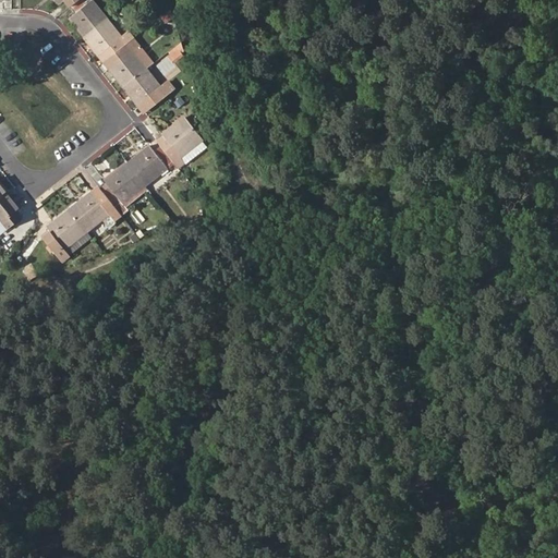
[(74,13),(69,17),(84,36),(108,17),(93,0),(77,0),(70,7),(74,13)]
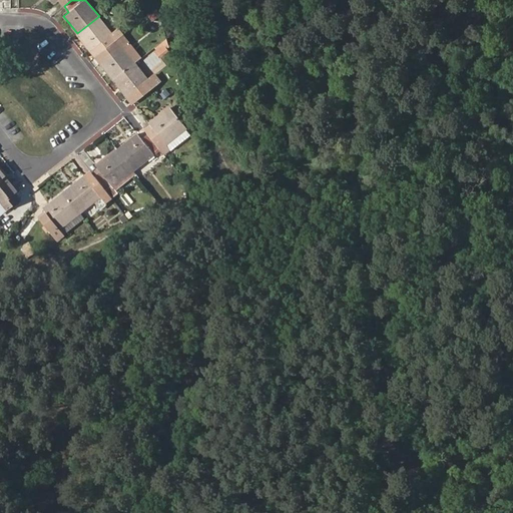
[(118,30),(112,34),(99,16),(77,33),(91,50),(96,47),(100,52),(122,35),(118,30)]
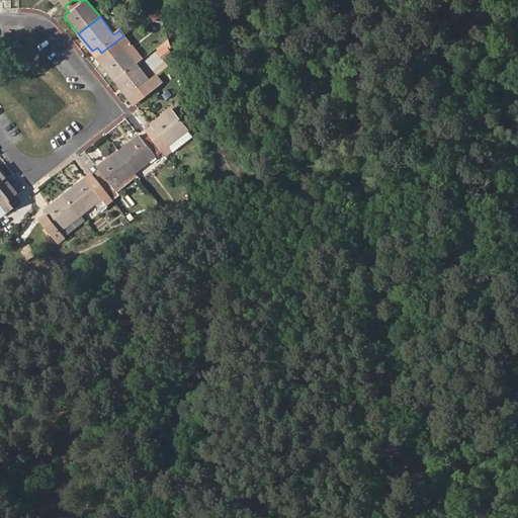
[(106,60),(101,64),(115,81),(137,64),(122,47),(128,42),(123,35),(101,53),(106,60)]
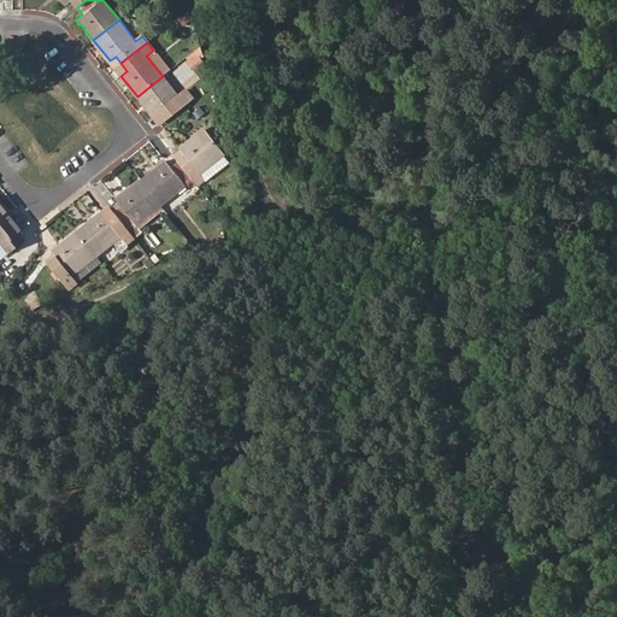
[(163,76),(168,71),(153,51),(146,56),(163,76)]
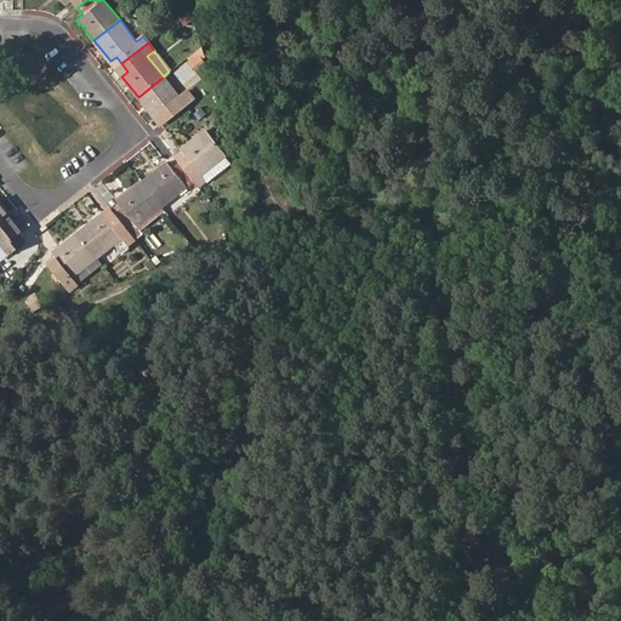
[(188,63),(192,68),(203,60),(199,55),(188,63)]
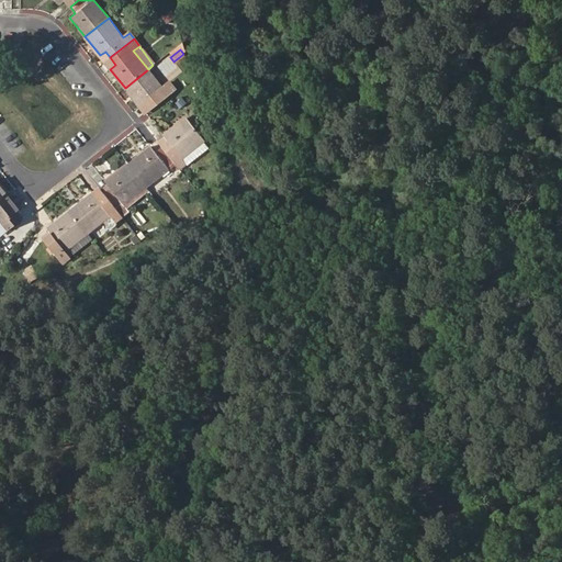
[(105,52),(100,55),(104,62),(110,57),(105,52)]
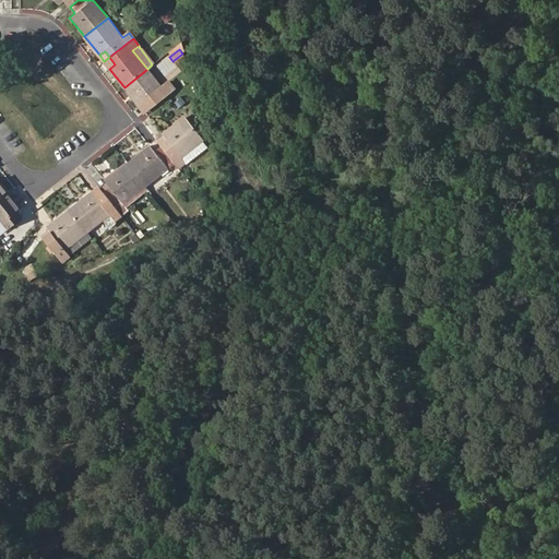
[(109,57),(104,61),(109,69),(115,64),(109,57)]
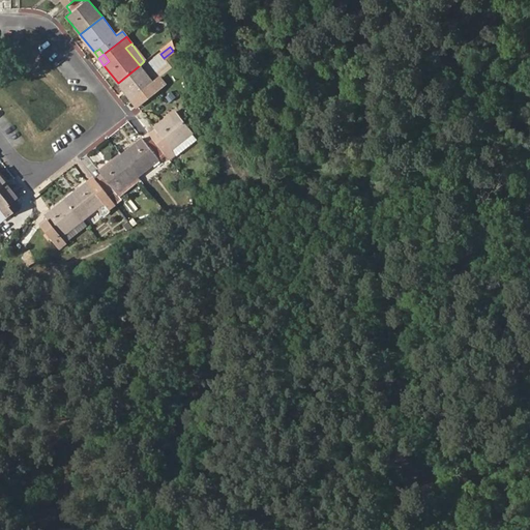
[(142,104),(165,85),(158,79),(153,83),(140,65),(118,83),(131,99),(137,95),(142,104)]
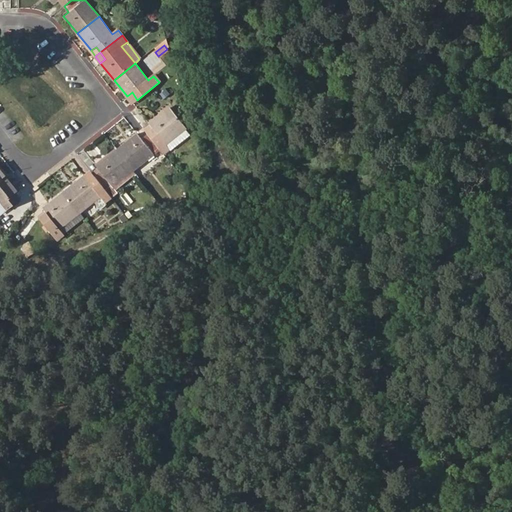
[(127,96),(133,103),(137,100),(132,92),(127,96)]
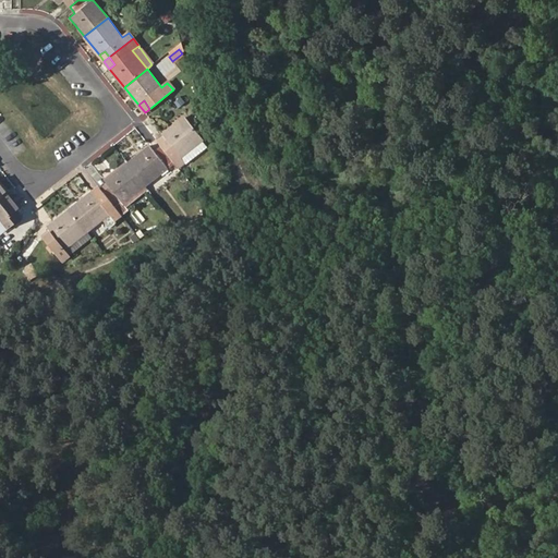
[(185,166),(207,148),(203,143),(203,142),(184,117),(162,135),(162,136),(167,142),(160,147),(174,165),(178,170),(184,165),(185,166)]
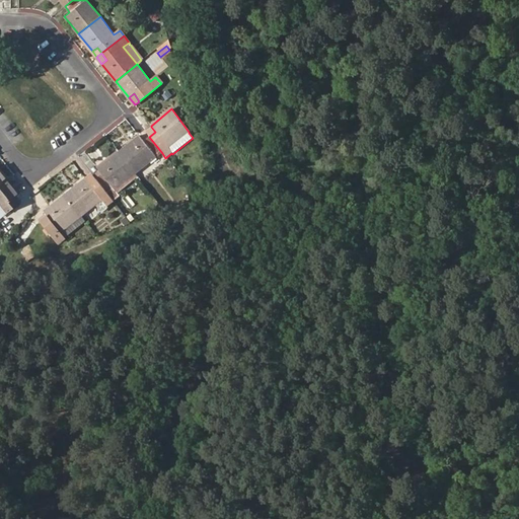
[(151,127),(145,132),(149,137),(155,132),(151,127)]
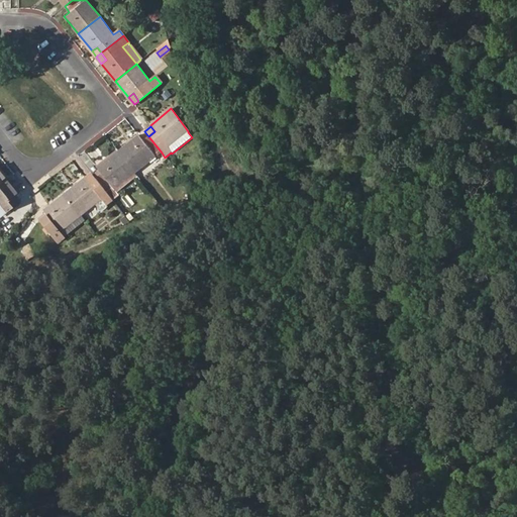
[(138,134),(132,139),(117,150),(134,173),(162,152),(148,136),(143,140),(138,134)]
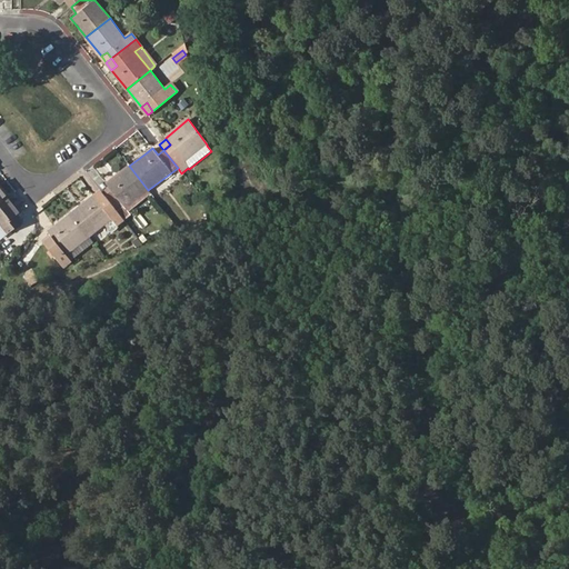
[(126,209),(148,190),(129,166),(106,185),(108,188),(111,191),(105,196),(123,219),(130,215),(128,212),(126,209)]
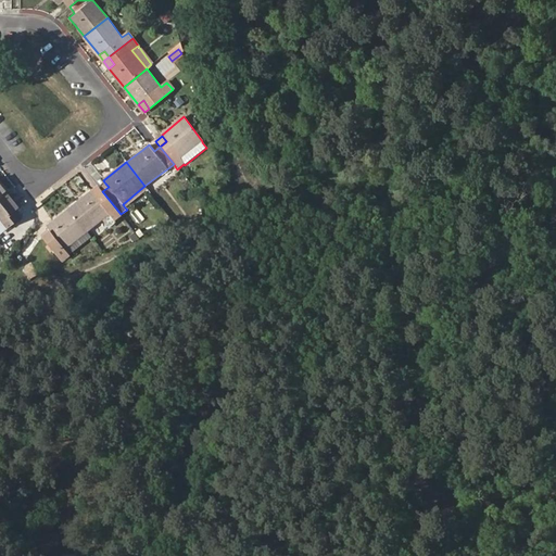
[(100,188),(98,185),(90,190),(96,197),(102,191),(100,188)]
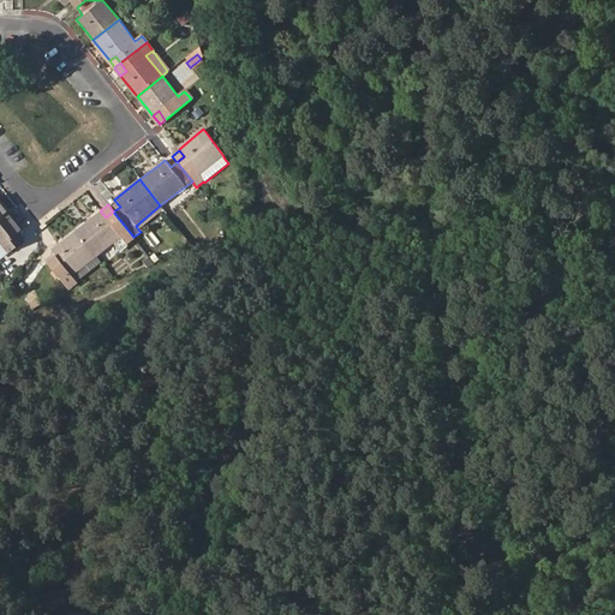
[(138,230),(163,210),(160,206),(136,226),(138,230)]
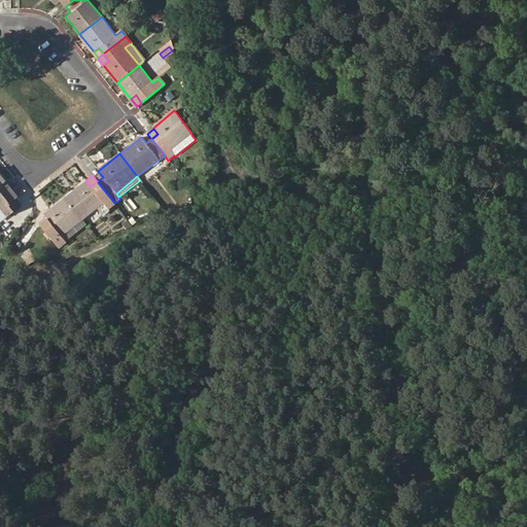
[(109,207),(114,203),(97,181),(91,186),(85,180),(65,197),(82,220),(98,208),(103,215),(109,210),(109,207)]
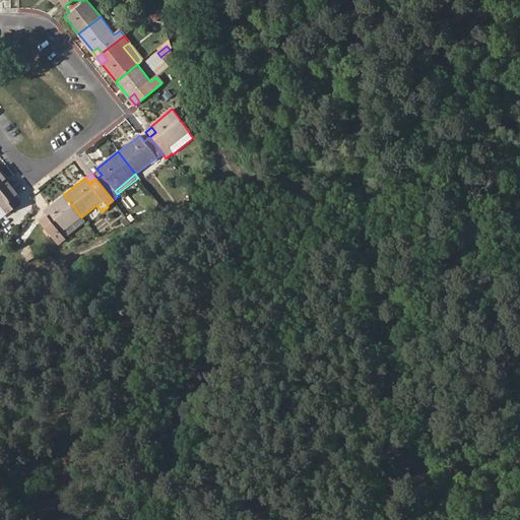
[(0,218),(19,203),(13,196),(17,193),(7,180),(0,185),(0,218)]
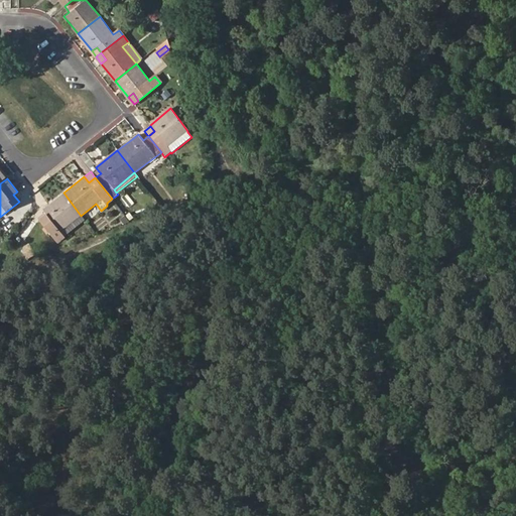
[(60,232),(81,216),(63,192),(58,197),(43,209),(47,215),(41,220),(57,241),(65,236),(60,232)]
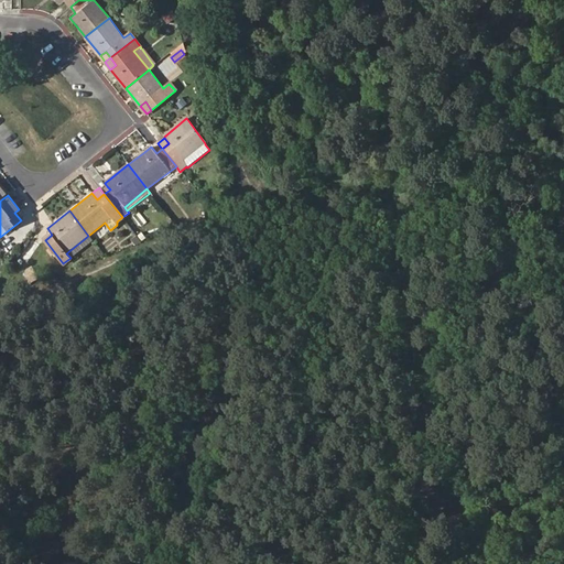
[(141,241),(147,240),(140,232),(136,236),(141,241)]
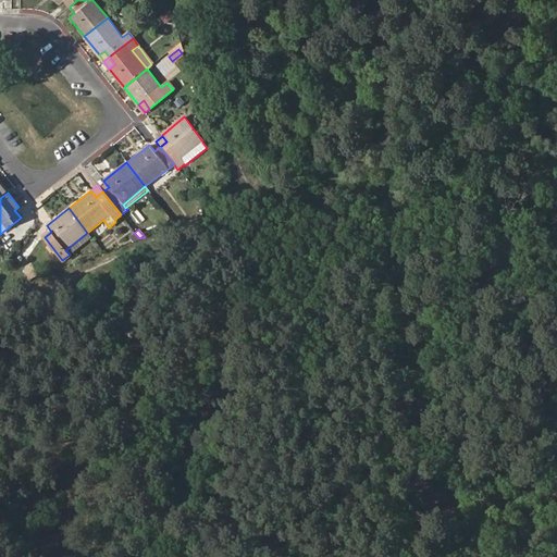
[(70,255),(91,237),(87,233),(65,250),(70,255)]
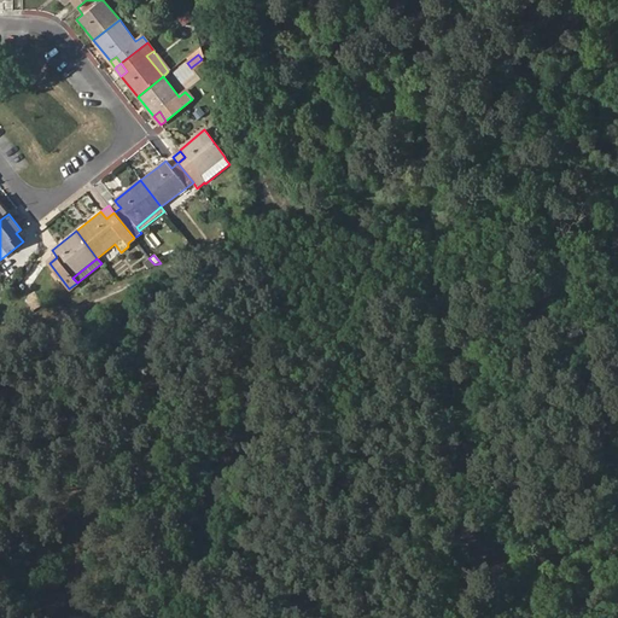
[(146,268),(155,264),(149,258),(143,263),(146,268)]
